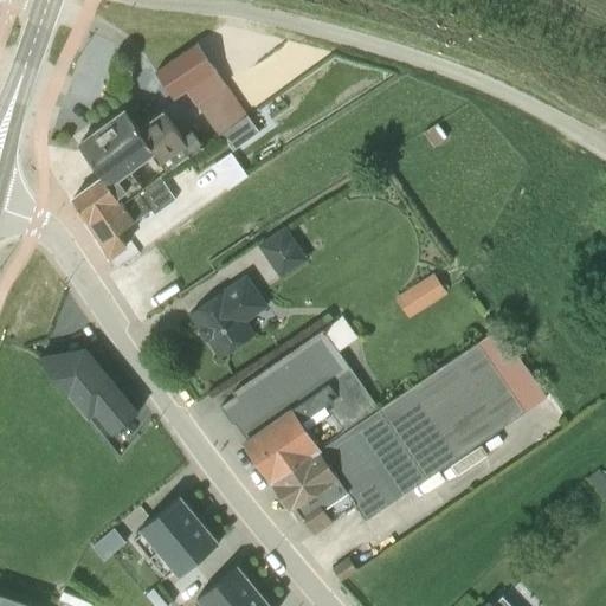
[(198,104),(225,85),(197,43),(155,71),(173,98),(186,91),(187,92),(195,105),(198,104)]
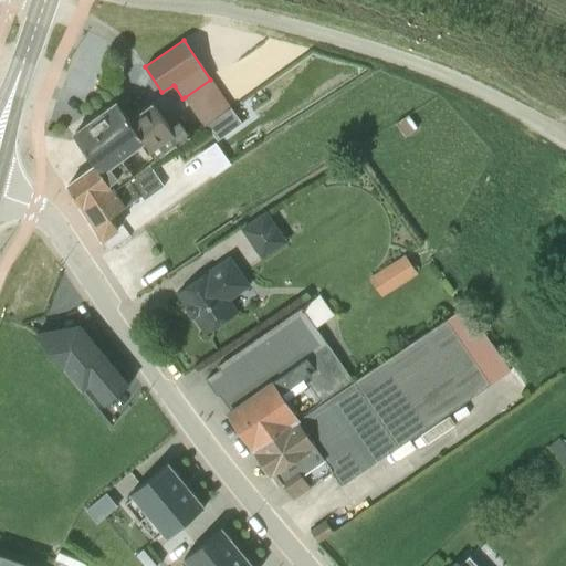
[(201,123),(202,124),(229,107),(210,80),(185,97),(201,123)]
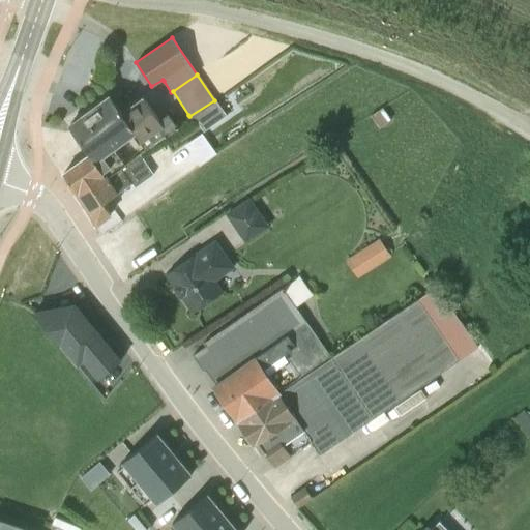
[(68,126),(89,155),(105,180),(125,166),(113,147),(133,134),(119,112),(109,97),(109,96),(68,126)]
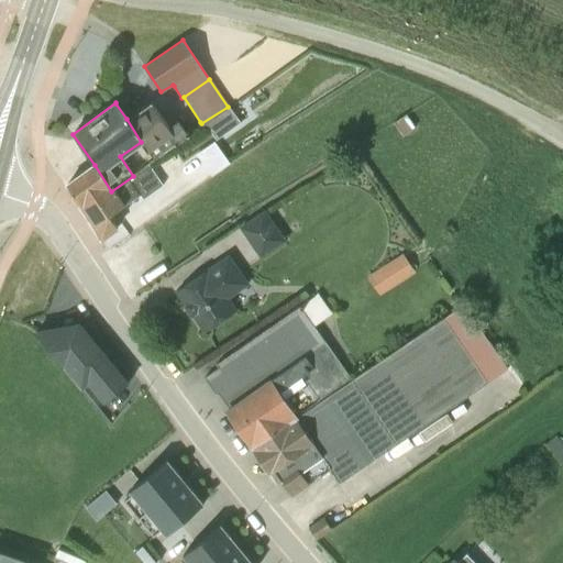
[(141,142),(154,161),(195,130),(191,125),(185,130),(177,120),(167,127),(151,102),(127,119),(141,142)]
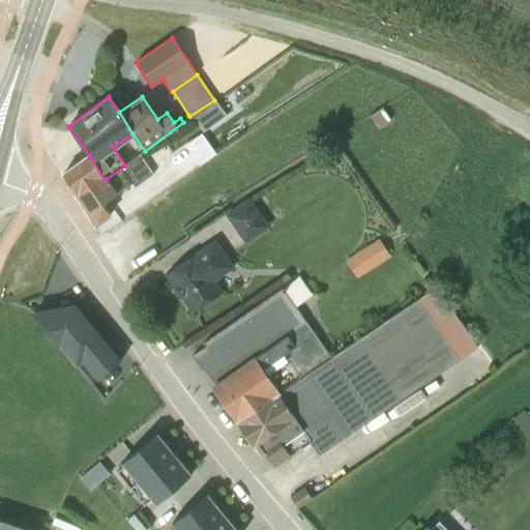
[(194,115),(203,129),(225,116),(215,101),(194,115)]
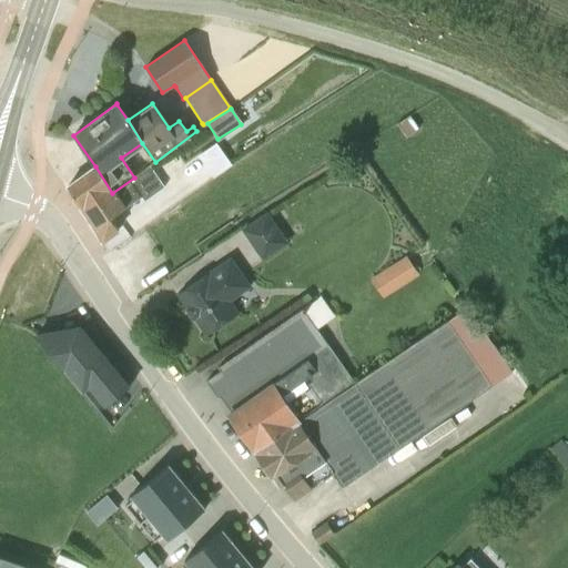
[(68,186),(102,242),(118,230),(110,217),(142,196),(144,199),(162,186),(149,166),(134,178),(112,193),(95,166),(68,186)]
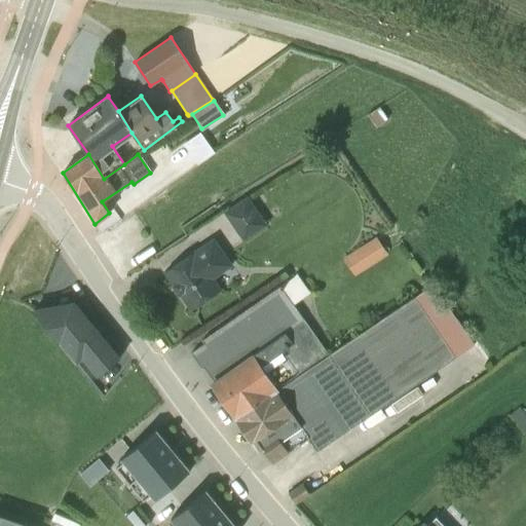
[(266,225),(248,196),(223,212),(242,241),(266,225)]
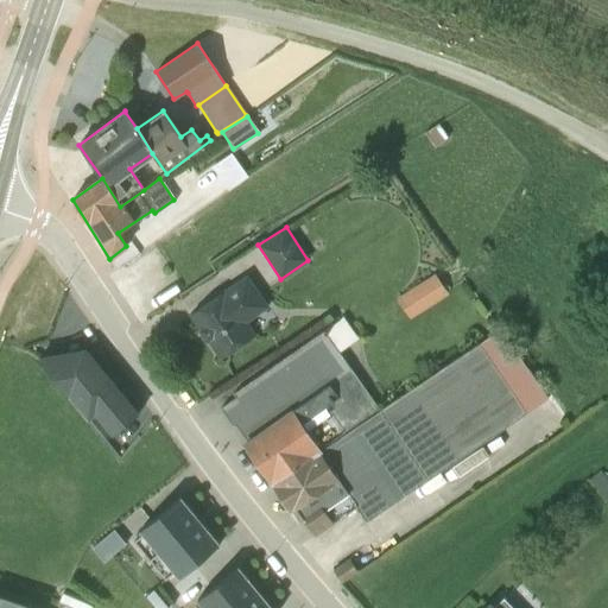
[(412,316),(453,291),(439,268),(399,293),(412,316)]
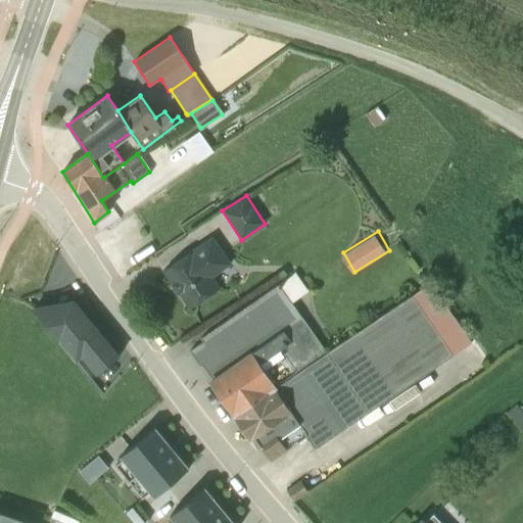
[(163,271),(189,308),(220,288),(212,277),(231,264),(211,236),(211,237),(163,271)]
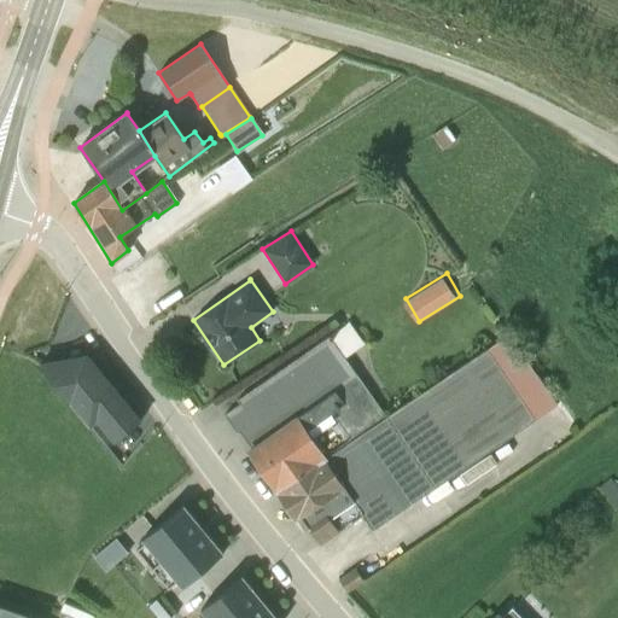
[(349,325),(348,324),(237,401),(235,401),(238,404),(222,415),(235,433),(238,432),(250,449),(248,450),(277,494),(385,419),(344,359),(363,345),(349,325)]
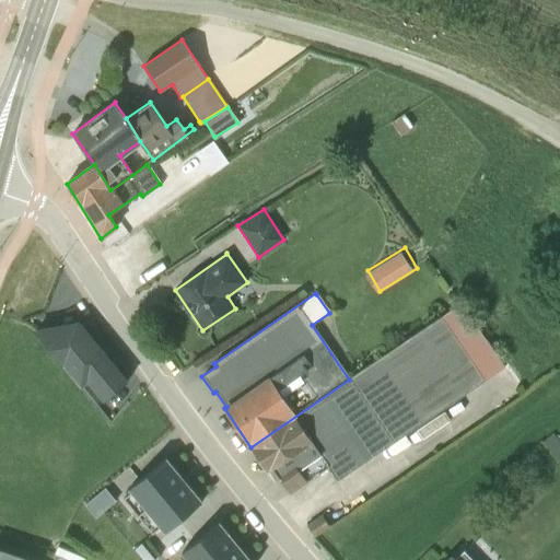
[(78,324),(35,331),(81,386),(86,382),(103,401),(126,383),(78,324)]
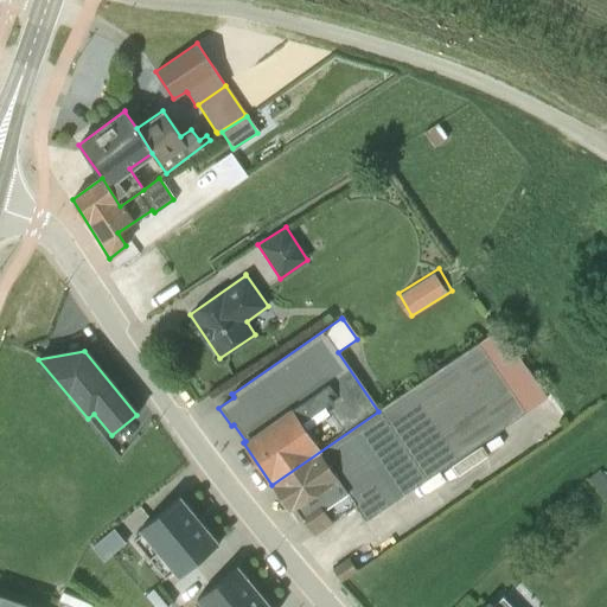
[(364,522),(425,481),(378,411),(272,486),(298,521),(302,519),(313,536),(314,536),(353,509),(364,522)]
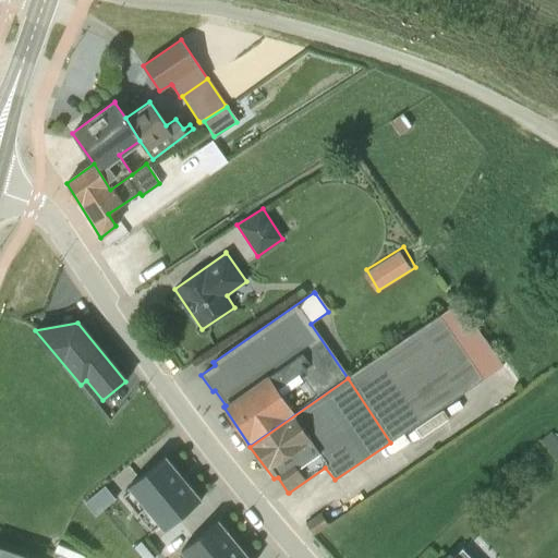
[(130,490),(122,497),(150,532),(158,525),(164,531),(199,500),(165,458),(128,488),(130,490)]
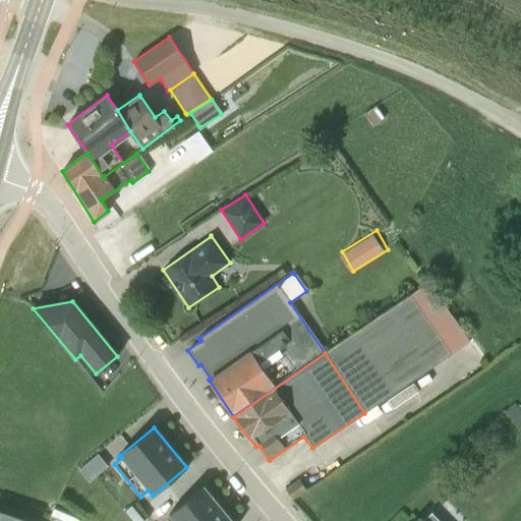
[(299,481),(285,489),(292,500),(305,490),(299,481)]
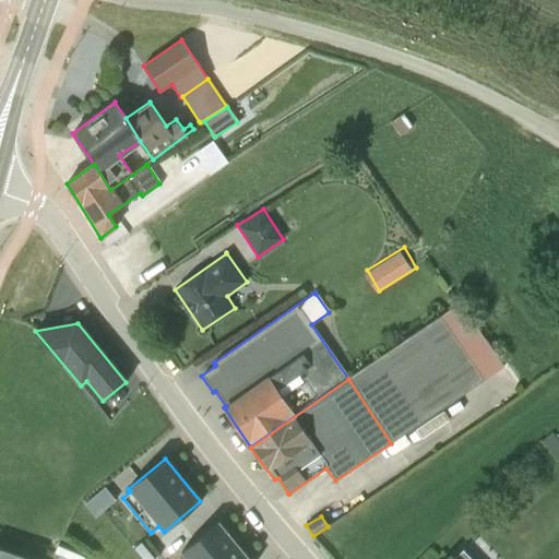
[(183,558),(248,558),(217,522),(180,552),(185,558),(183,558)]
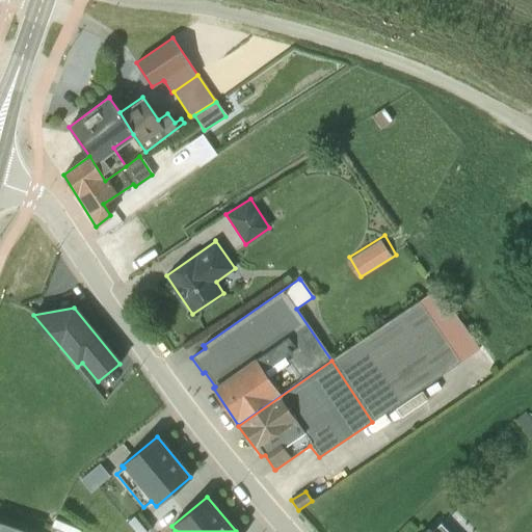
[(0,531),(28,531),(0,522),(0,531)]
